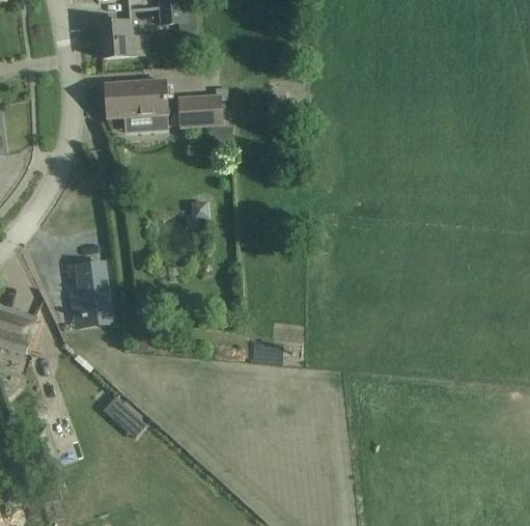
[(193,2),(158,5),(159,24),(178,22),(178,32),(193,31),(193,2)]
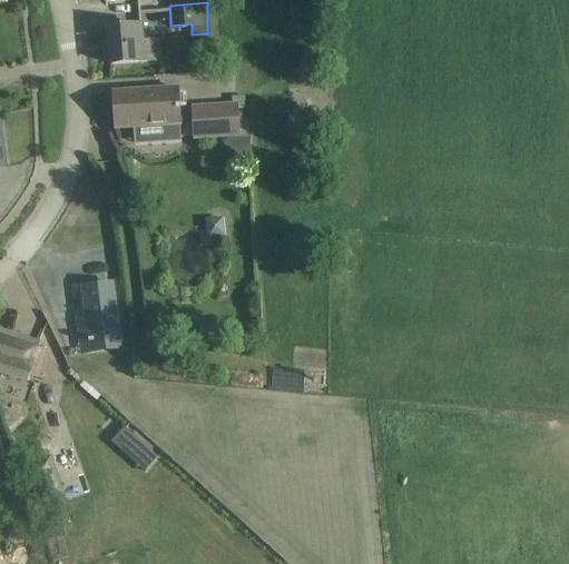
[(143,38),(140,21),(107,25),(110,60),(157,57),(156,37),(143,38)]
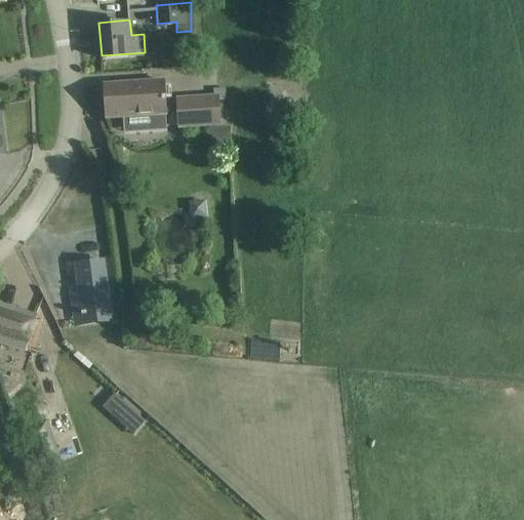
[(164,111),(162,78),(104,81),(106,114),(164,111)]
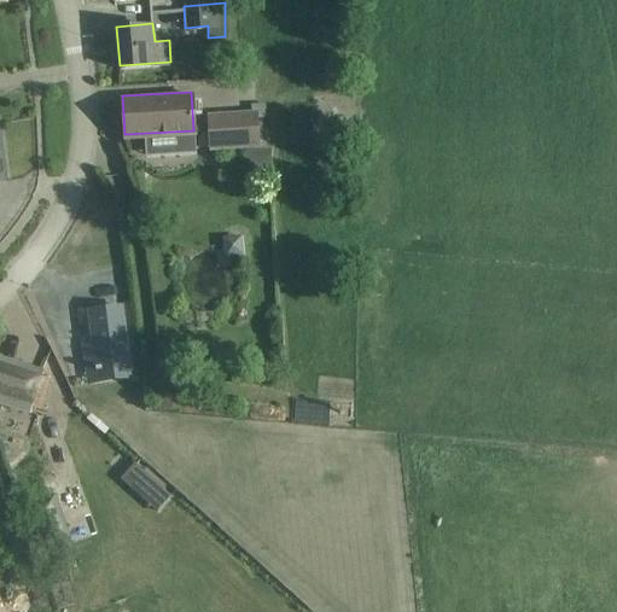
[(260,144),(257,109),(207,111),(208,147),(260,144)]
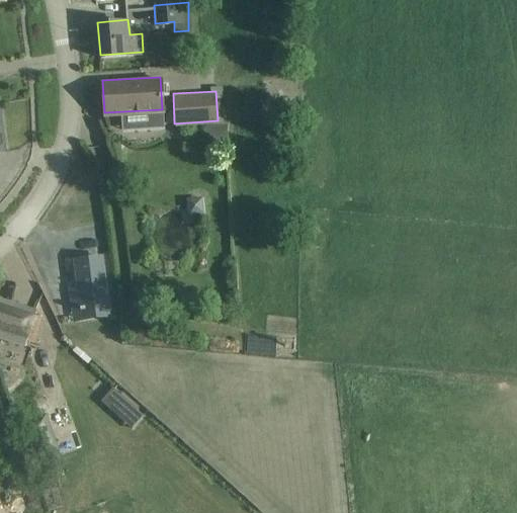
[(74,316),(73,305),(105,301),(100,253),(74,256),(77,282),(69,283),(72,316),(74,316)]
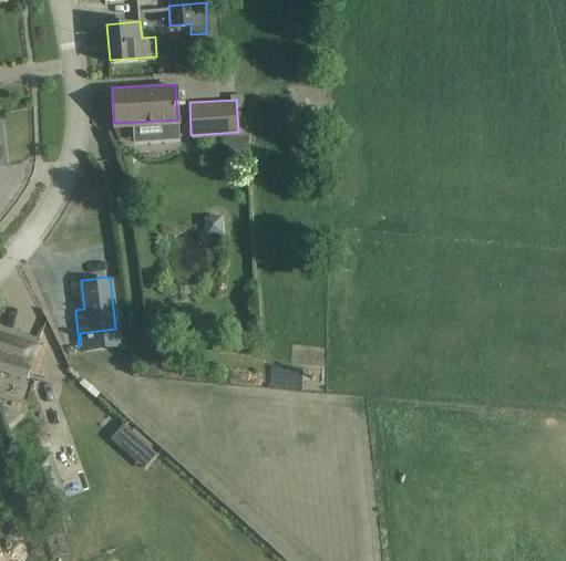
[(0,366),(27,375),(39,336),(0,323),(0,366)]
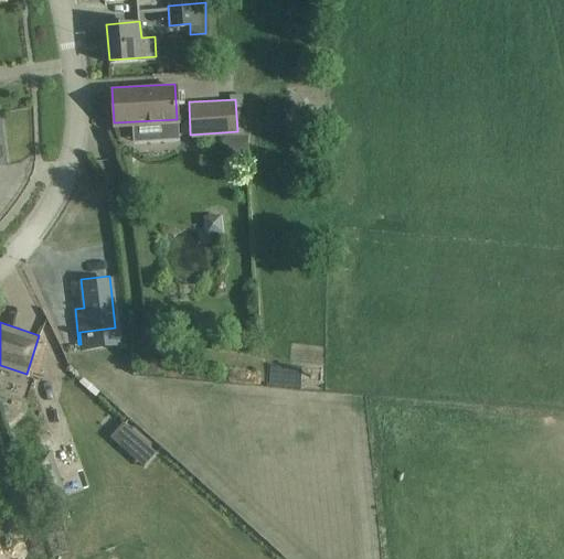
[(64,487),(49,447),(23,455),(38,497),(64,487)]
